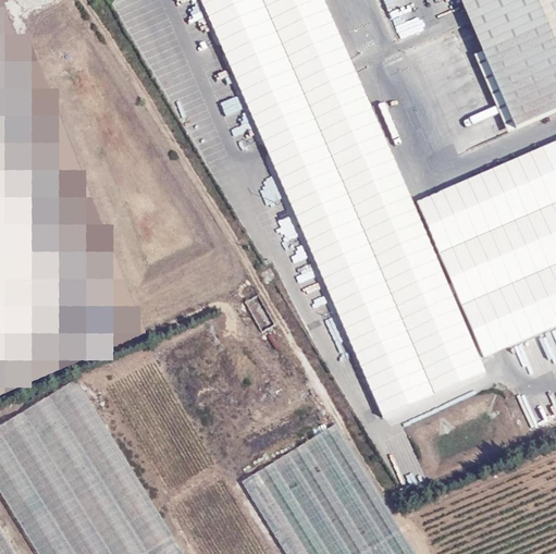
[(479,358),(555,324),(555,140),(410,204),(322,0),(138,0),(209,163),(263,139),(382,416),(484,372),(479,358)]
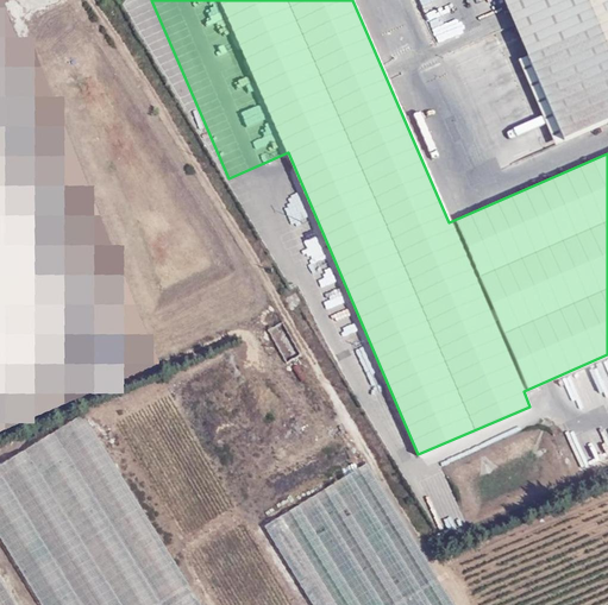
[(419,6),(425,20),(449,12),(444,0),(433,0),(419,6)]
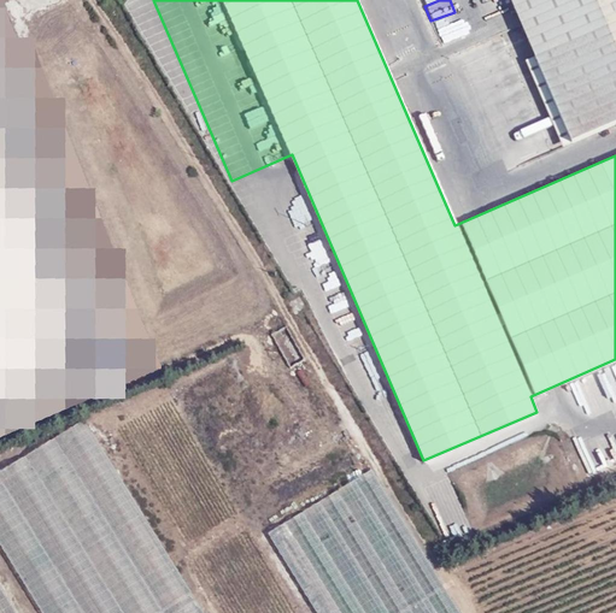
[(510,0),(534,56),(605,24),(594,0),(510,0)]
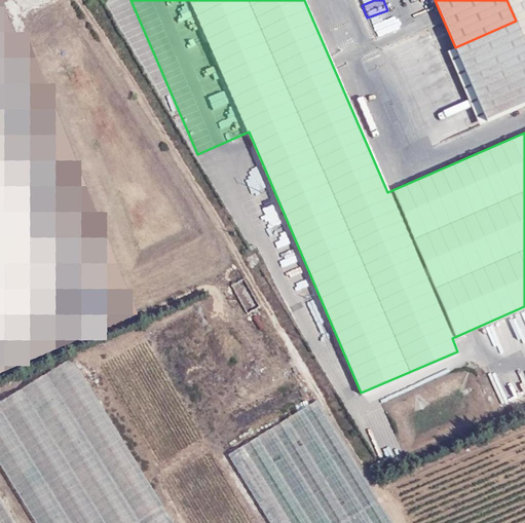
[(507,0),(516,21),(455,47),(486,120),(524,103),(524,0),(507,0)]
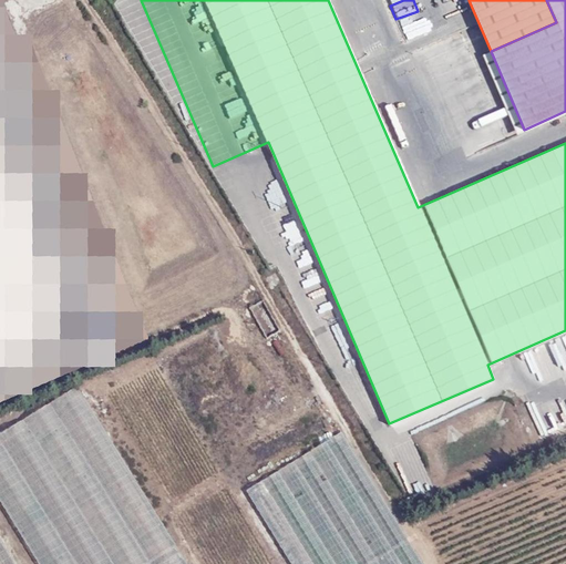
[(403,38),(425,29),(418,11),(397,20),(403,38)]
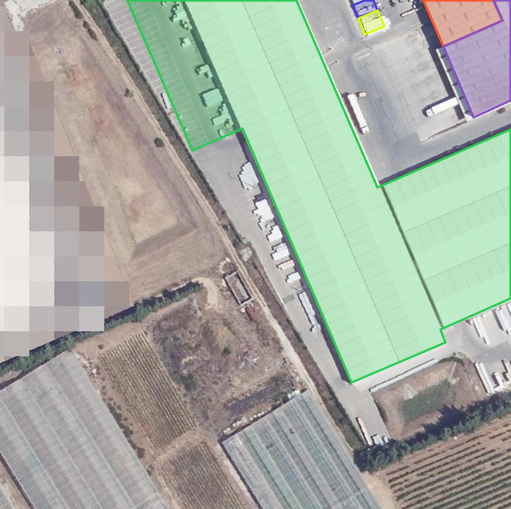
[(246,169),(247,180),(255,179),(253,168),(246,169)]
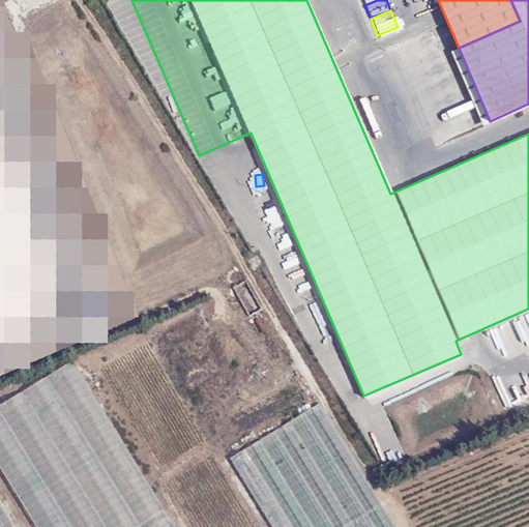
[(222,289),(228,299),(236,294),(230,284),(222,289)]
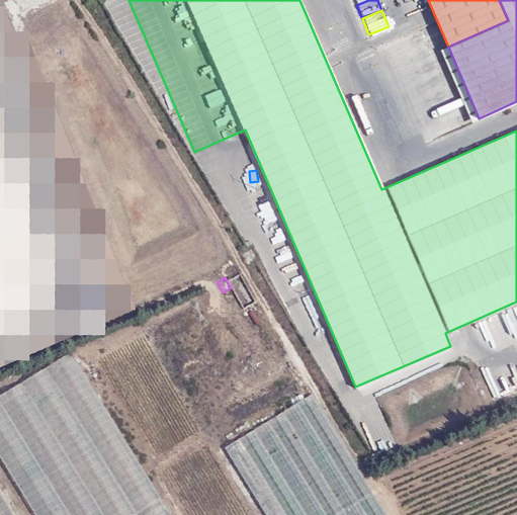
[(35,514),(169,514),(71,354),(0,394),(0,455),(17,484),(35,514)]
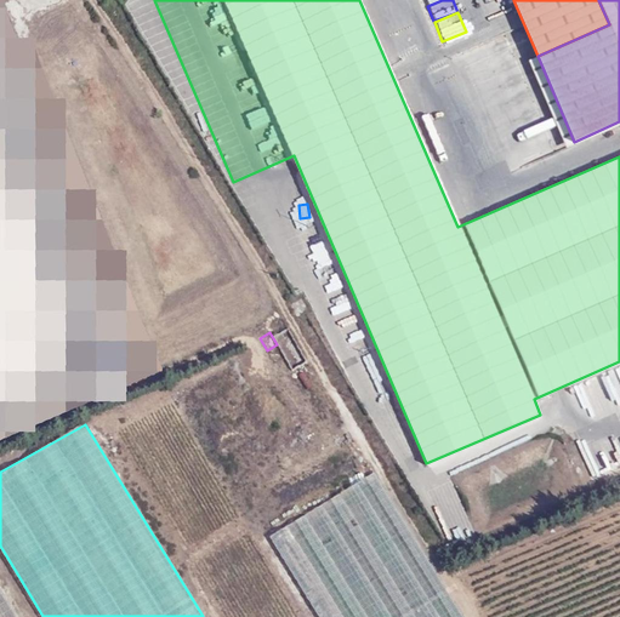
[(464,616),(427,558),(373,470),(269,535),(319,616),(464,616)]
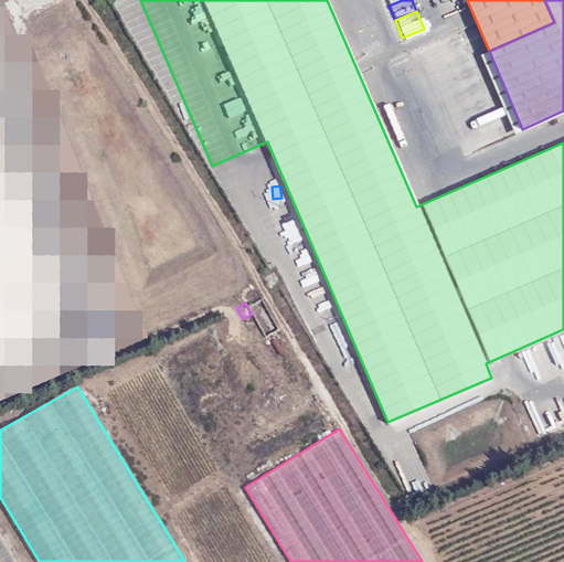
[(14,561),(0,537),(0,561),(14,561)]
